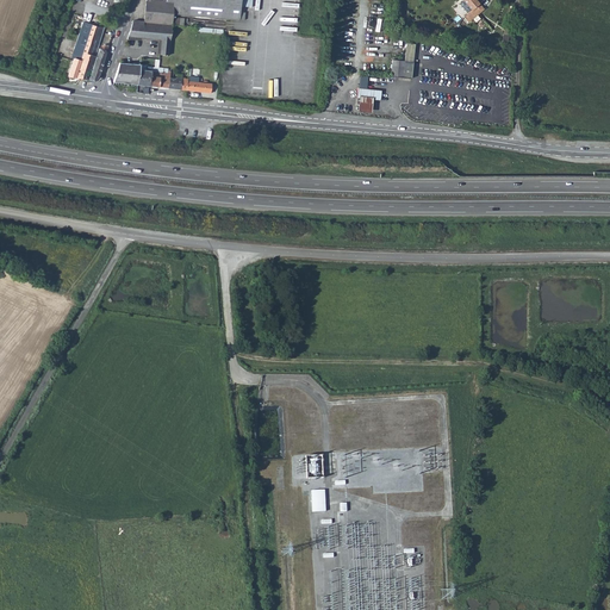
[(134,20),(129,37),(161,39),(160,55),(169,55),(172,24),(179,25),(179,18),(172,17),(173,14),(244,20),(246,13),(241,12),(241,0),(166,0),(166,1),(150,0),(145,0),(143,22),(134,20)]
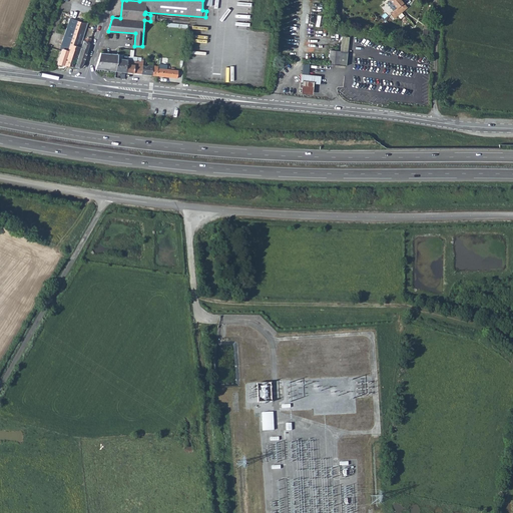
[(401,0),(391,0),(397,7),(390,13),(394,18),(407,6),(401,0)]
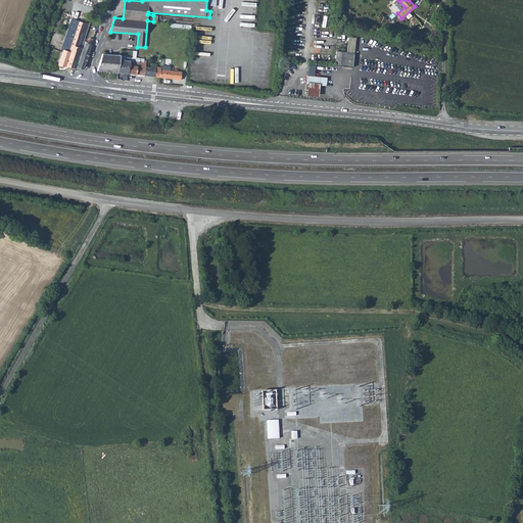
[(72,41),(69,48),(72,49),(78,52),(72,66),(81,68),(86,58),(90,48),(92,42),(86,40),(84,46),(78,45),(88,14),(84,13),(82,14),(79,21),(72,41)]
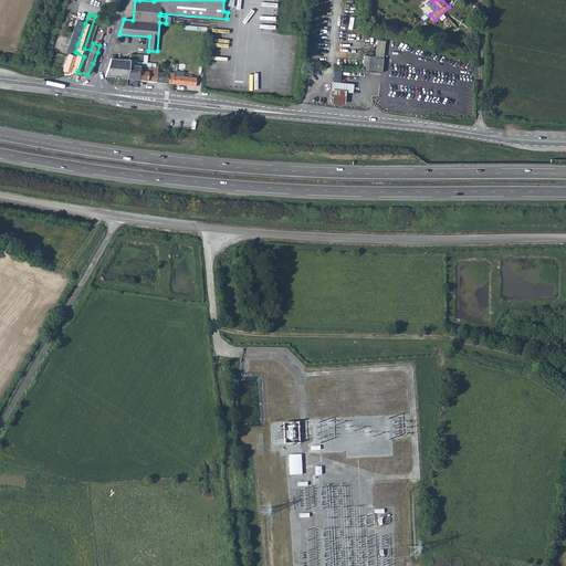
[(75,20),(69,41),(77,44),(85,23),(75,20)]
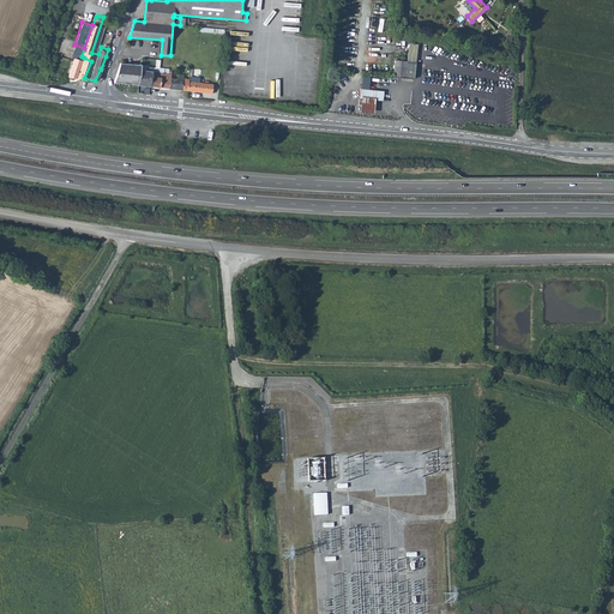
[(132,38),(131,48),(143,48),(143,40),(132,38)]
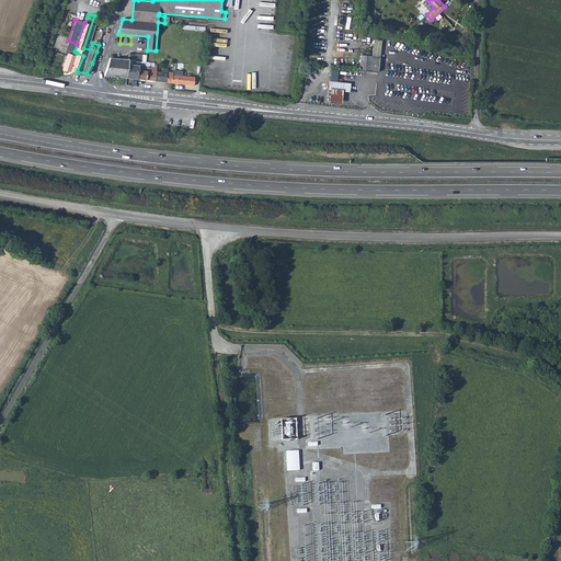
[(68,41),(66,49),(67,49),(75,52),(77,44),(68,41)]
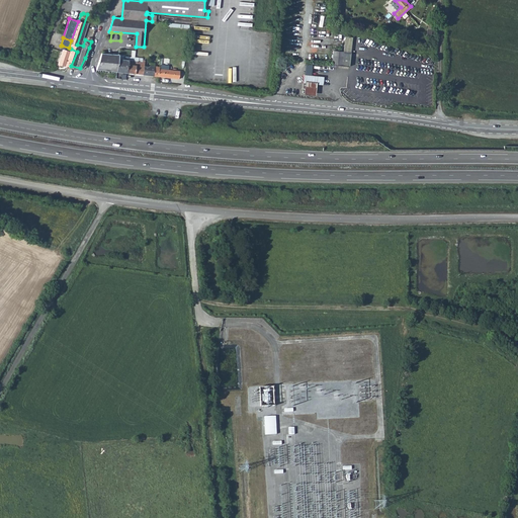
[(62,46),(57,64),(65,65),(71,49),(69,48),(62,46)]
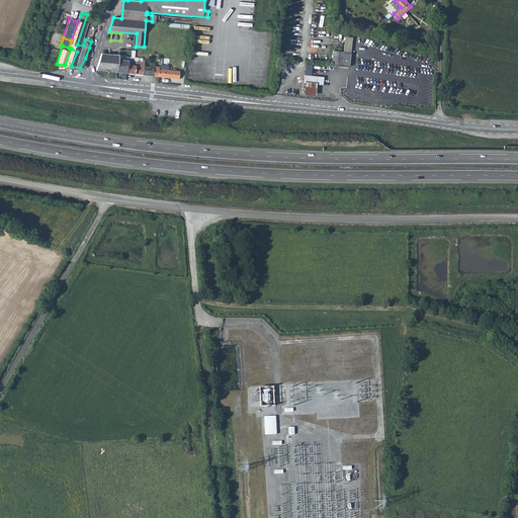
[(71,49),(65,65),(71,66),(77,52),(71,49)]
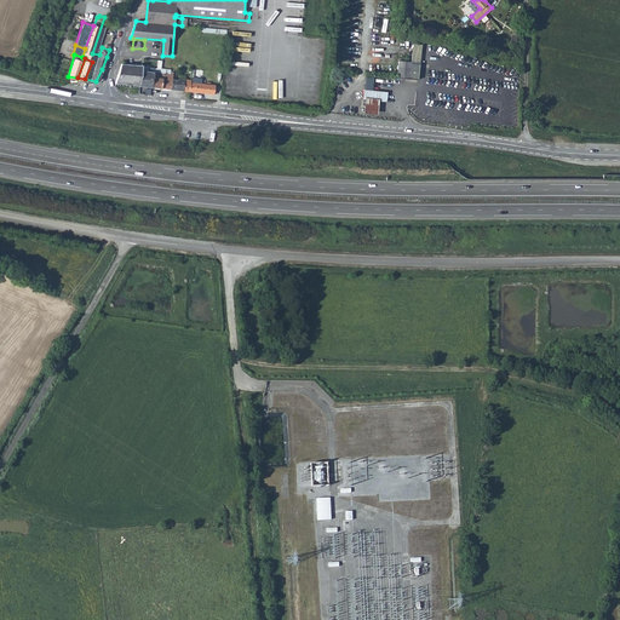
[(400,61),(397,78),(409,79),(411,62),(400,61)]
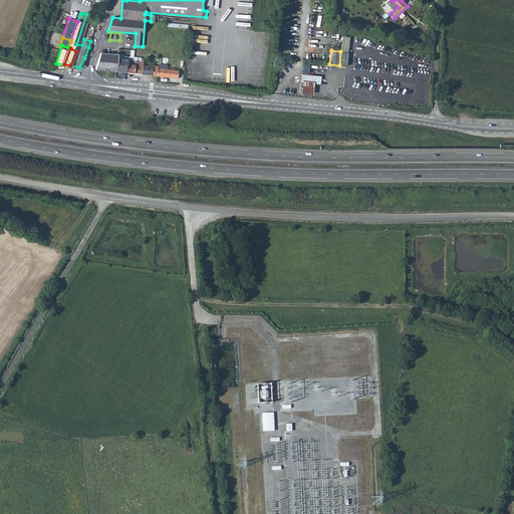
[(100,52),(96,68),(97,69),(126,72),(127,56),(127,55),(124,54),(124,55),(100,52)]
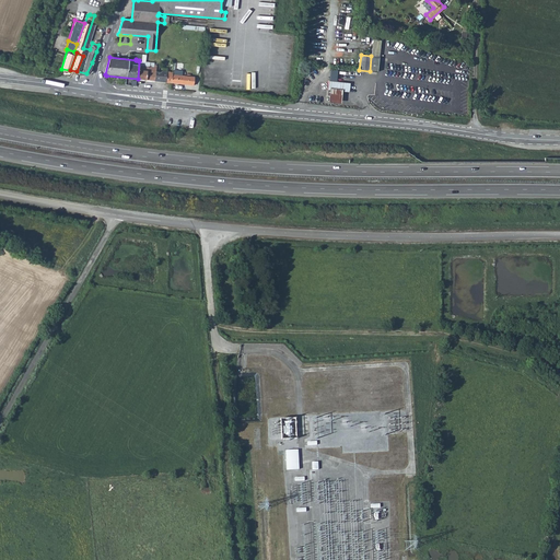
[(139,61),(138,79),(147,80),(147,70),(148,70),(148,62),(146,62),(139,61)]
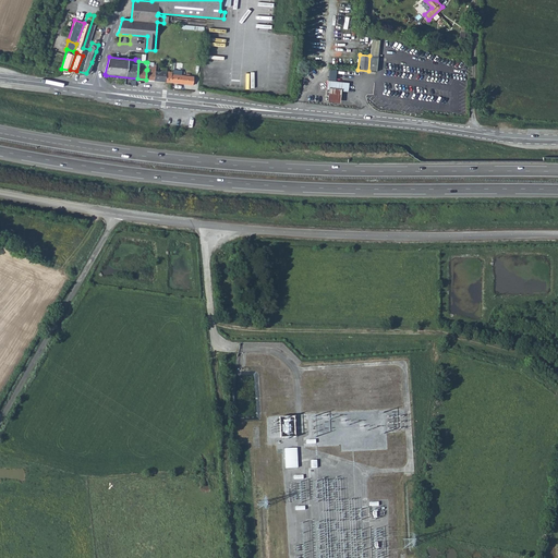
[(154,62),(147,62),(147,70),(146,70),(146,80),(155,81),(156,72),(156,64),(154,64),(154,62)]
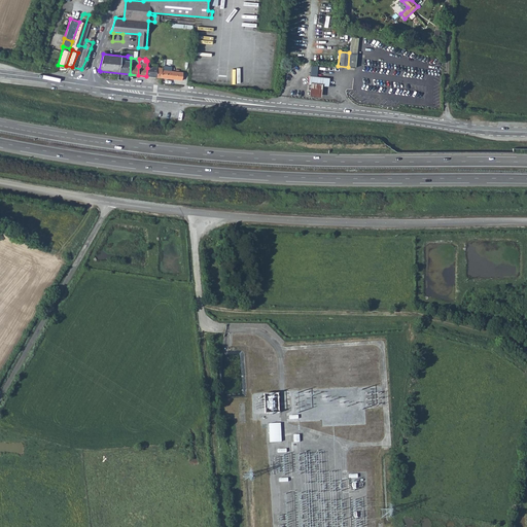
[(163,70),(162,77),(182,80),(183,72),(171,71),(172,67),(164,66),(163,70)]
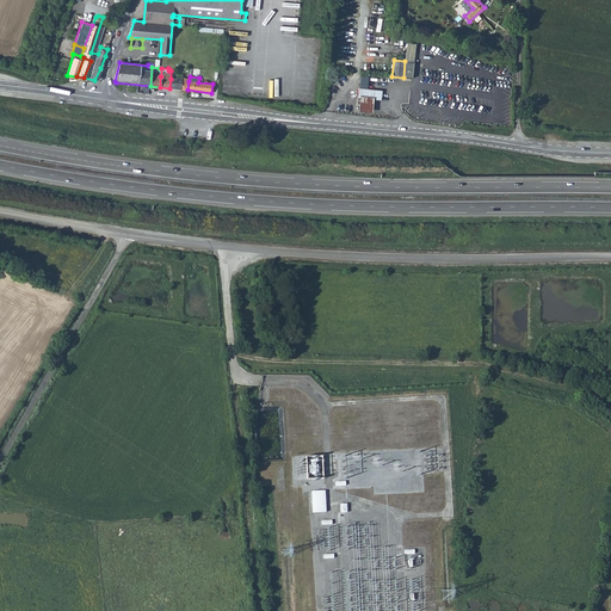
[(173,79),(171,79),(170,88),(187,90),(189,81),(189,79),(177,78),(176,79),(173,79)]
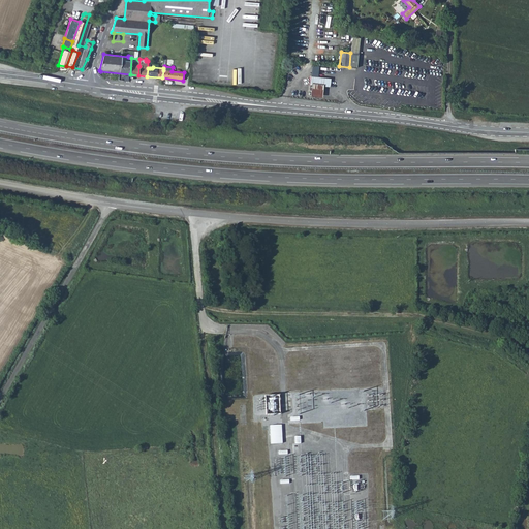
[(310,84),(312,84),(323,86),(330,86),(330,79),(311,76),(310,84)]
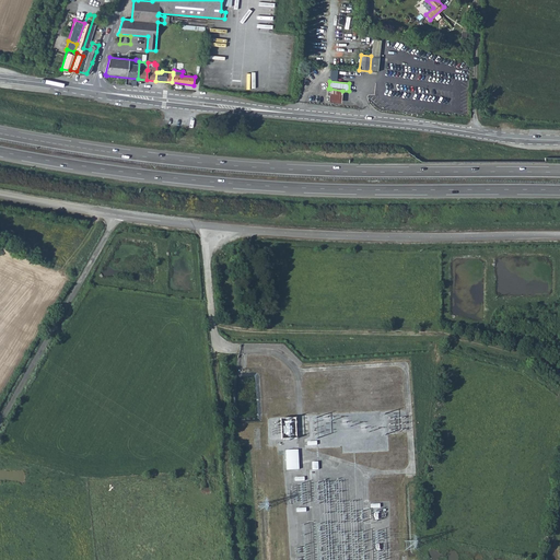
[(342,91),(330,89),(328,102),(341,103),(342,91)]
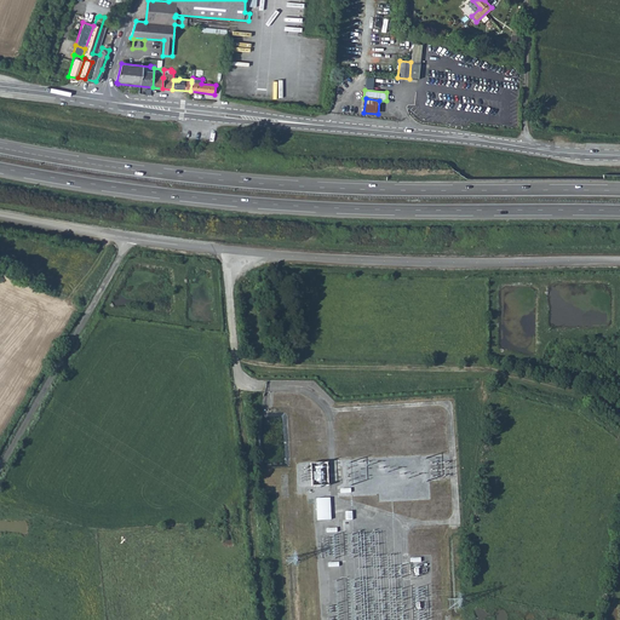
[(311,484),(327,486),(328,463),(313,461),(311,484)]
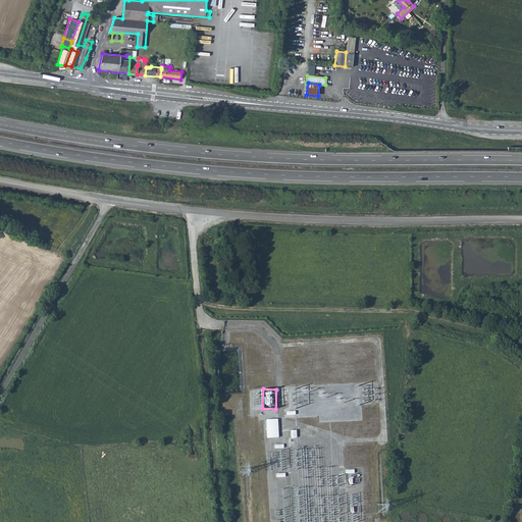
[(277,419),(266,419),(267,438),(278,438),(277,419)]
